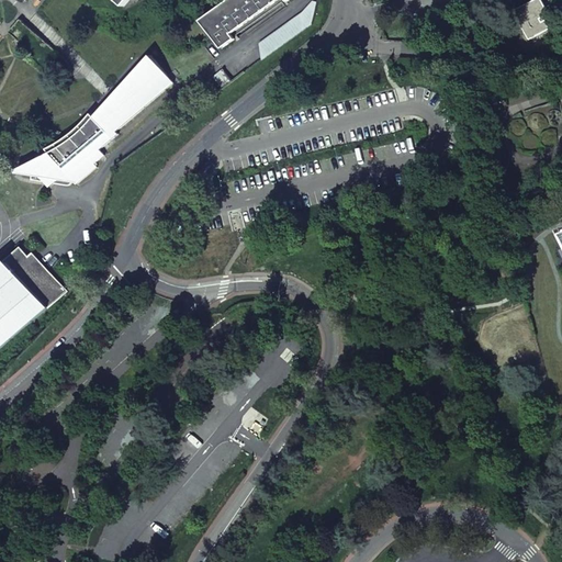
[(232,35),(281,0),(284,0),(287,1),(288,3),(292,0),(233,0),(202,23),(222,51),(235,41),(234,38),(232,35)]
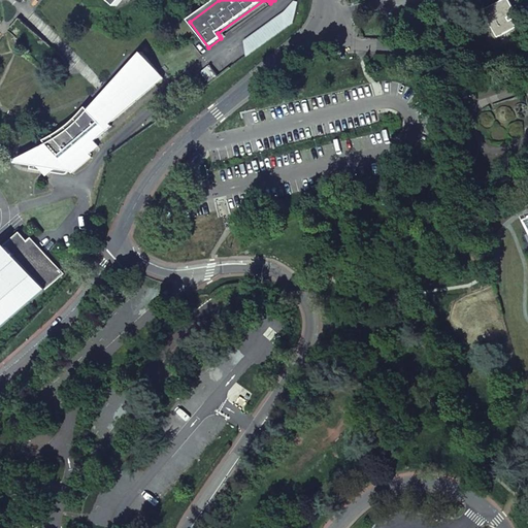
[(220,36),(269,1),(267,0),(264,0),(218,33),(220,36)]
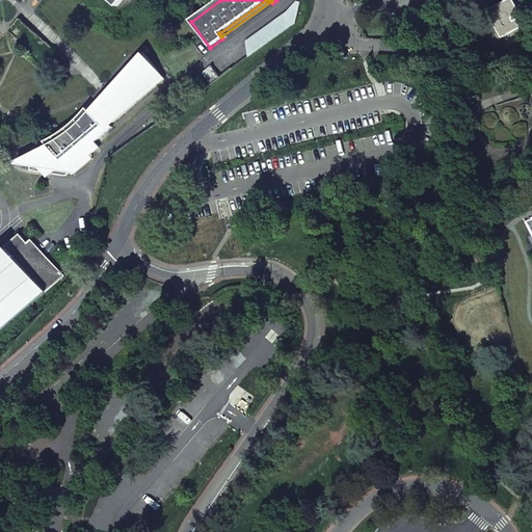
[(520,14),(512,0),(507,0),(486,11),(500,37),(520,28),(516,20),(513,22),(511,18),(520,14)]
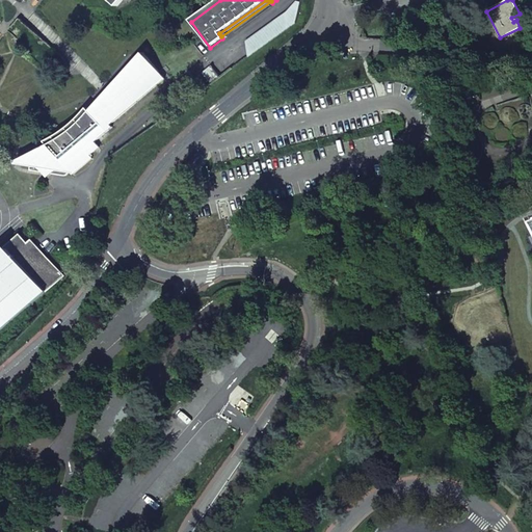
[(296,23),(302,4),(295,2),(286,15),(285,16),(287,30),(296,23)]
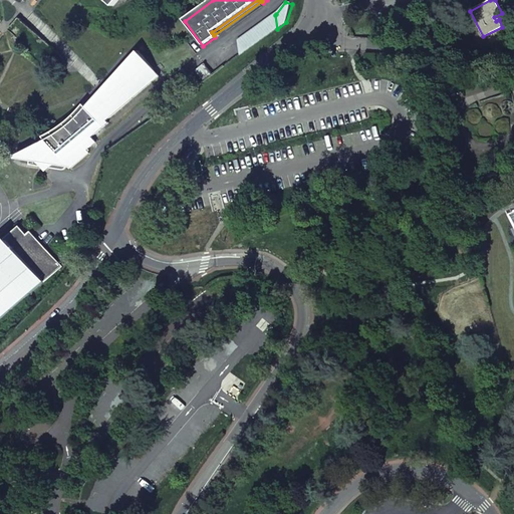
[(275,15),(237,40),(239,56),(277,29),(275,15)]
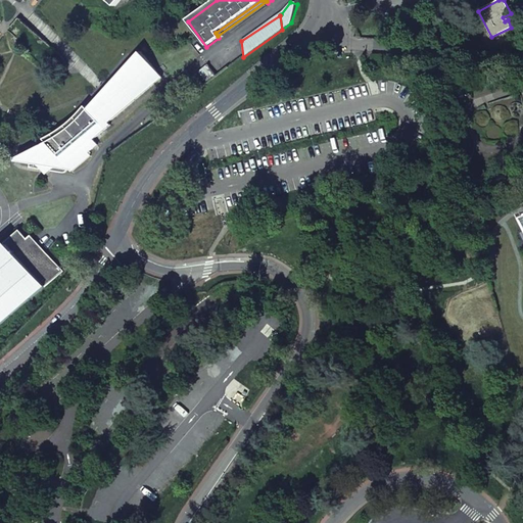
[(141,53),(89,111),(86,107),(84,110),(77,117),(64,128),(58,133),(53,136),(44,140),(47,144),(15,159),(15,162),(31,164),(31,169),(42,171),(42,167),(52,169),(51,173),(64,175),(65,174),(66,173),(67,172),(70,172),(72,174),(91,157),(89,154),(98,146),(93,141),(110,127),(108,124),(162,79),(141,53)]
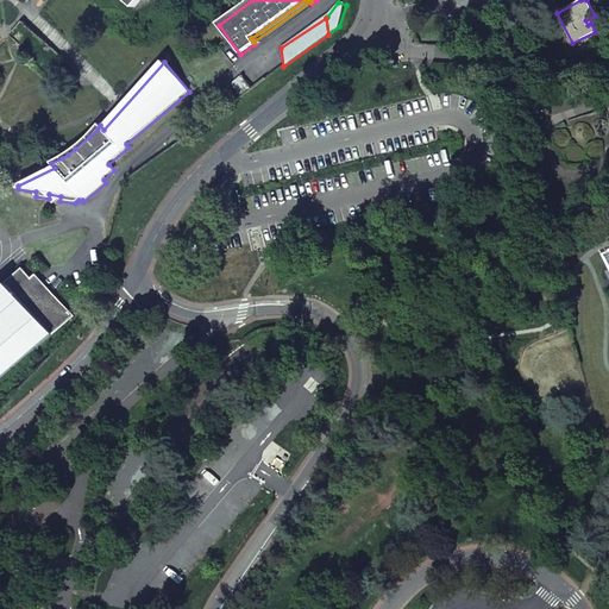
[(449,66),(434,64),(433,79),(447,81),(449,66)]
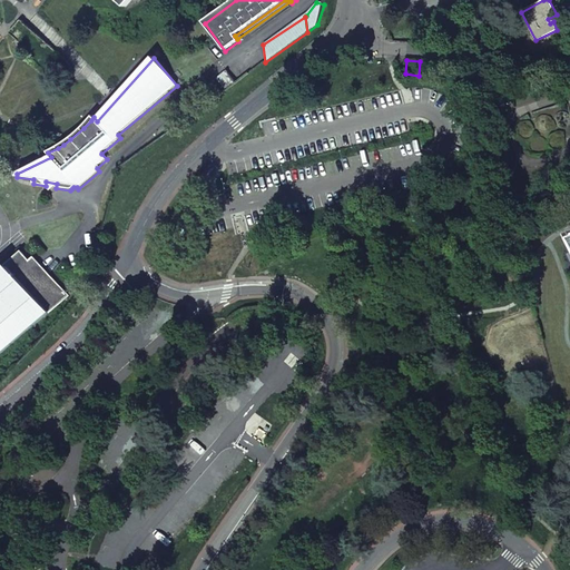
[(46,186),(50,193),(56,188),(57,184),(46,182),(46,186)]
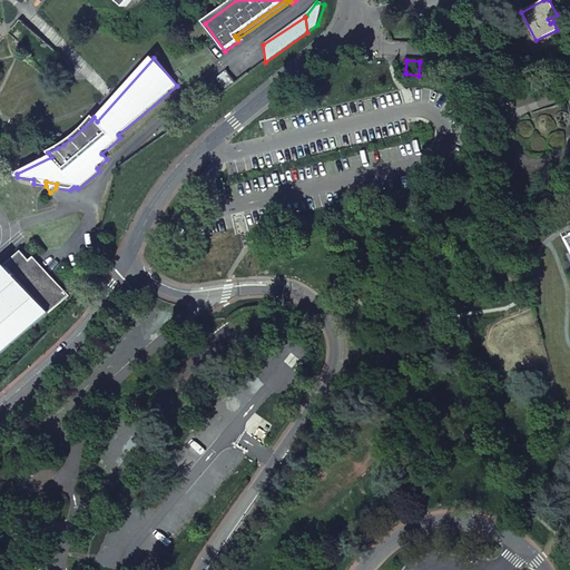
[(30,263),(21,253),(0,272),(0,354),(67,297),(33,259),(30,263)]
